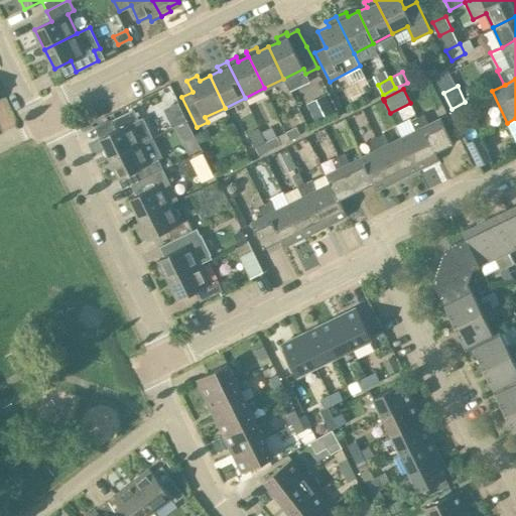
[(178,100),(164,106),(173,128),(187,122),(178,100)]
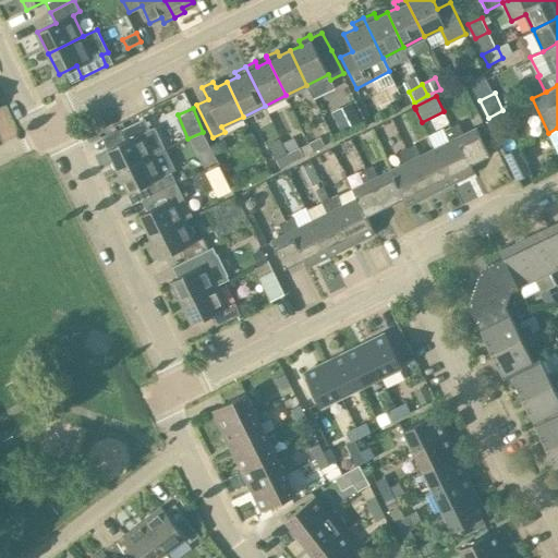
[(356,110),(338,119),(344,132),(363,123),(356,110)]
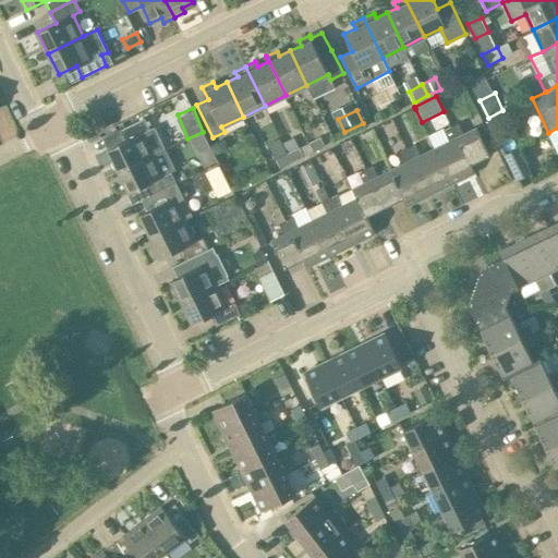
[(120,129),(125,141),(108,149),(119,170),(166,148),(155,126),(150,129),(145,118),(120,129)]
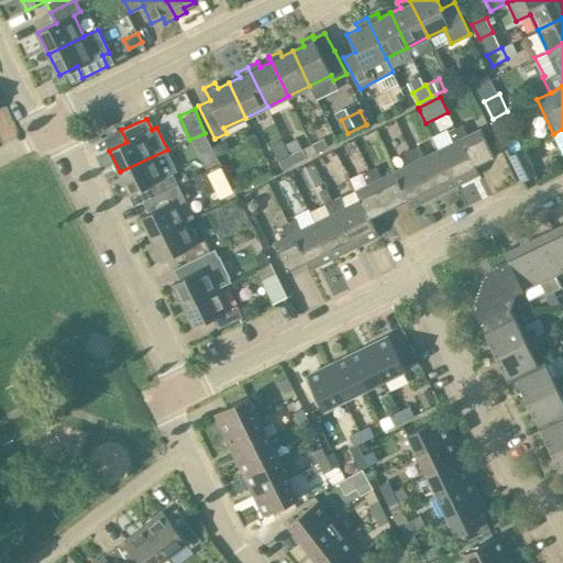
[(474,166),(475,166),(495,156),(481,129),(468,135),(463,123),(455,128),(474,166)]
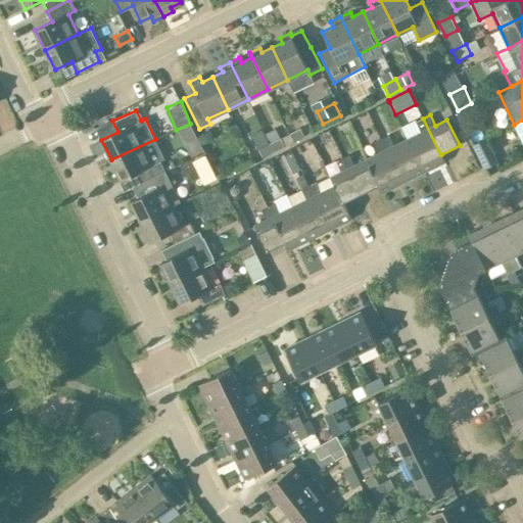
[(445,161),(441,154),(440,154),(423,119),(416,122),(416,121),(401,127),(408,139),(423,172),(445,161)]
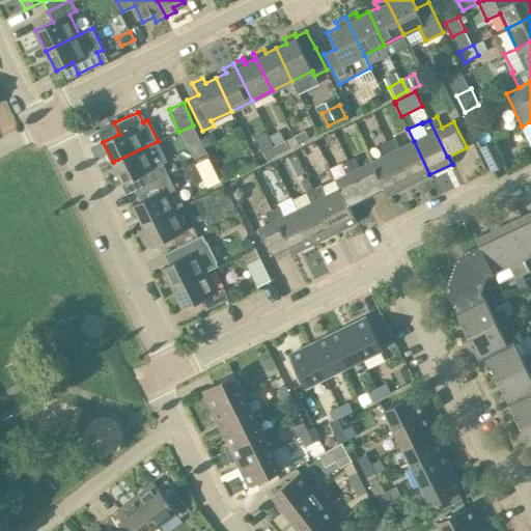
[(530,121),(522,127),(530,143),(530,121)]
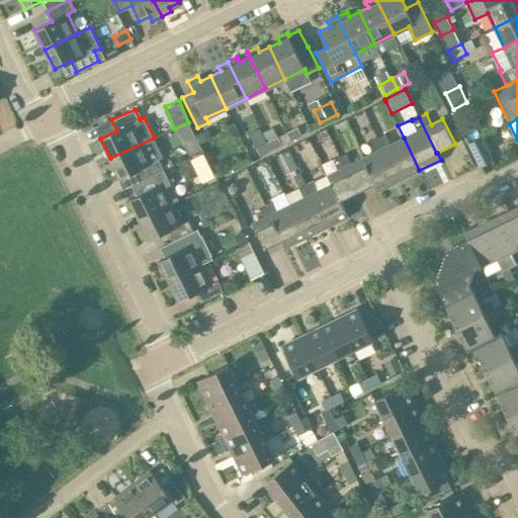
[(187,122),(176,128),(182,140),(192,134),(187,122)]
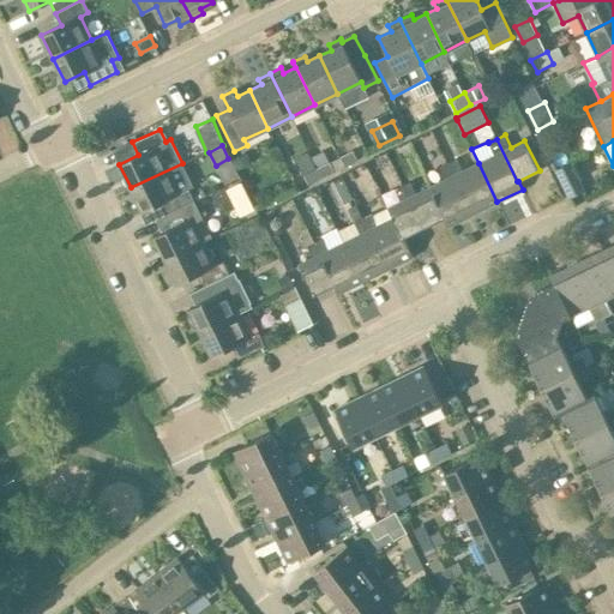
[(359,160),(353,150),(339,156),(344,167),(359,160)]
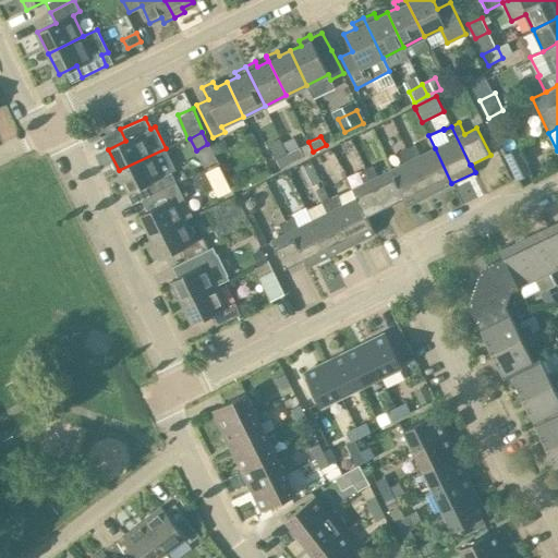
[(421,155),(415,144),(408,147),(431,194),(451,183),(435,148),(421,155)]
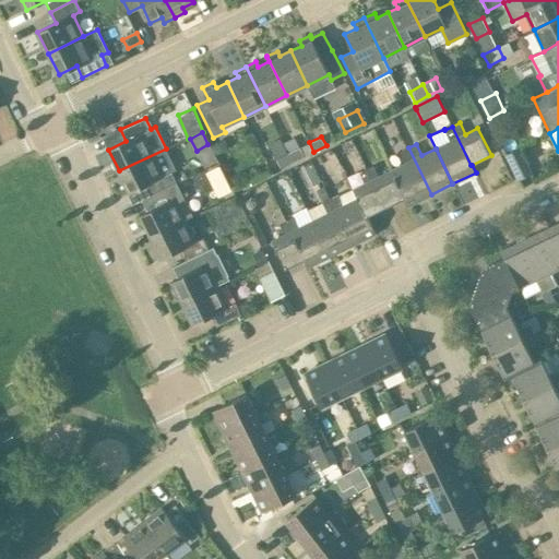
[(299,147),(288,153),(293,162),(305,156),(300,146),(299,147)]
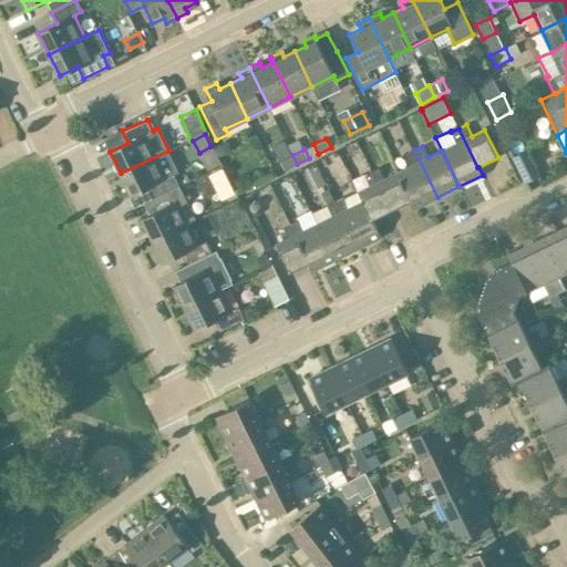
[(416,207),(437,197),(414,150),(405,154),(411,166),(399,172),(416,207)]
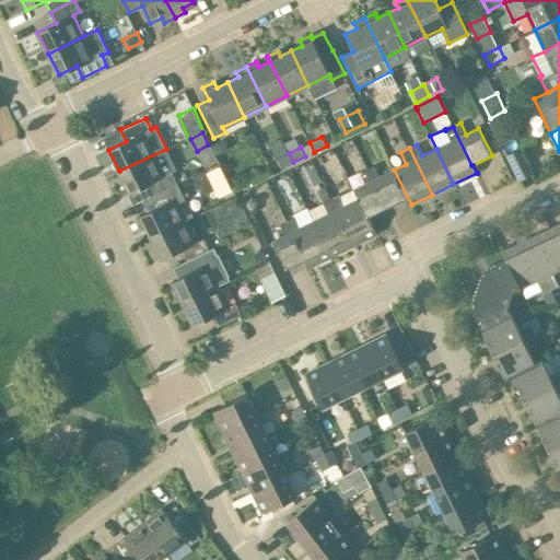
[(147,184),(153,196),(177,184),(172,173),(176,170),(166,149),(119,171),(129,193),(147,184)]
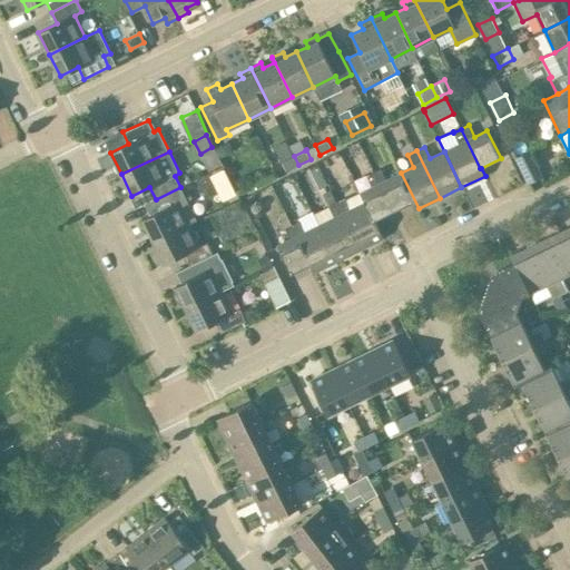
[(529,183),(542,176),(530,151),(518,157),(529,183)]
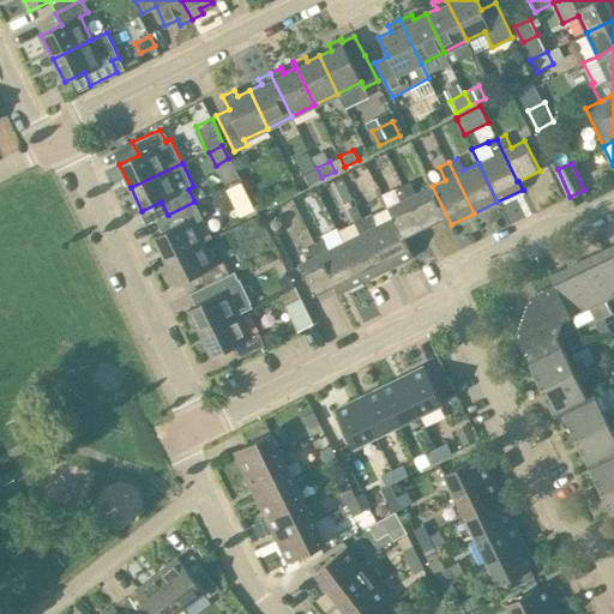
[(308,184),(321,178),(317,168),(304,174),(308,184)]
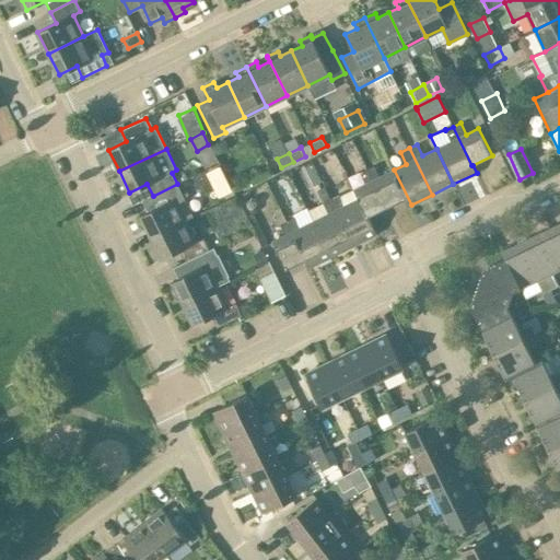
[(368,170),(386,208),(406,198),(393,171),(380,176),(374,166),(368,170)]
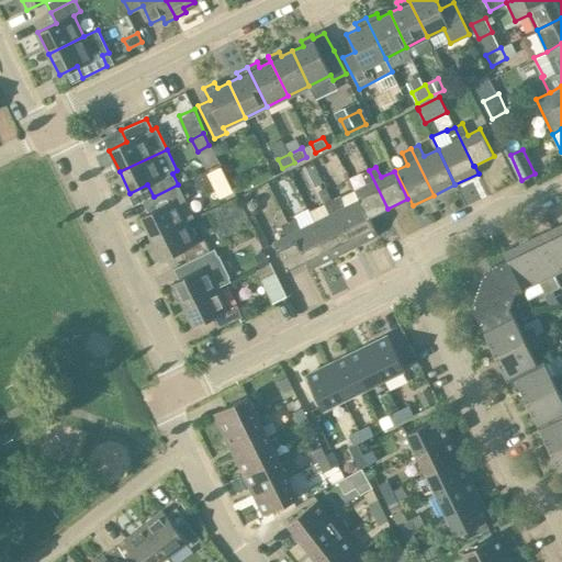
[(370,217),(388,209),(369,170),(362,172),(368,183),(355,190),(359,200),(368,217),(370,217)]
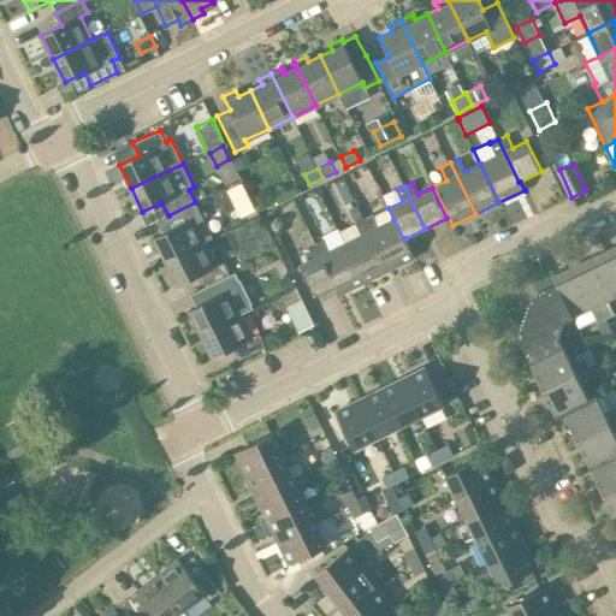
[(205,242),(212,238),(195,202),(169,215),(158,220),(164,232),(154,237),(166,261),(205,242)]
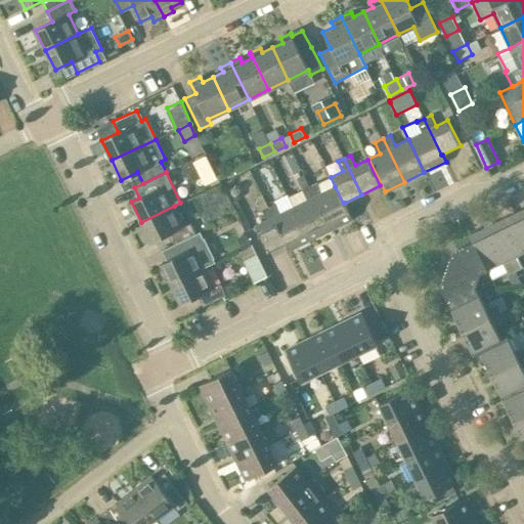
[(309,186),(330,229),(352,219),(345,203),(343,203),(335,186),(331,177),(317,184),(317,182),(309,186)]
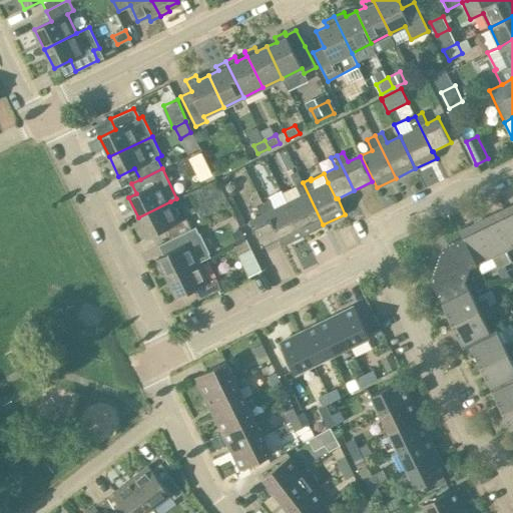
[(304,234),(323,224),(303,182),(283,192),(288,202),(304,234)]
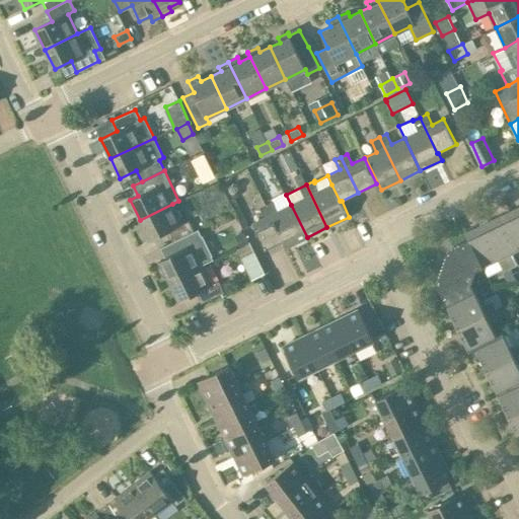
[(282,240),(286,247),(307,237),(291,205),(278,211),(273,201),(267,204),(284,239),(282,240)]
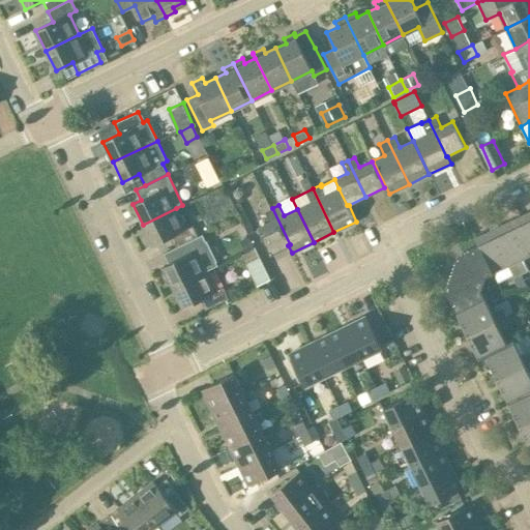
[(186,228),(176,208),(143,225),(153,244),(170,236),(175,246),(198,236),(199,236),(193,225),(186,228)]
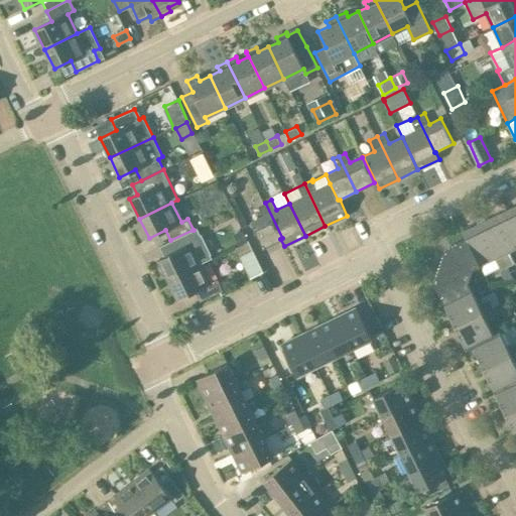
[(258,206),(263,216),(251,223),(263,248),(280,239),(282,238),(265,203),(258,206)]
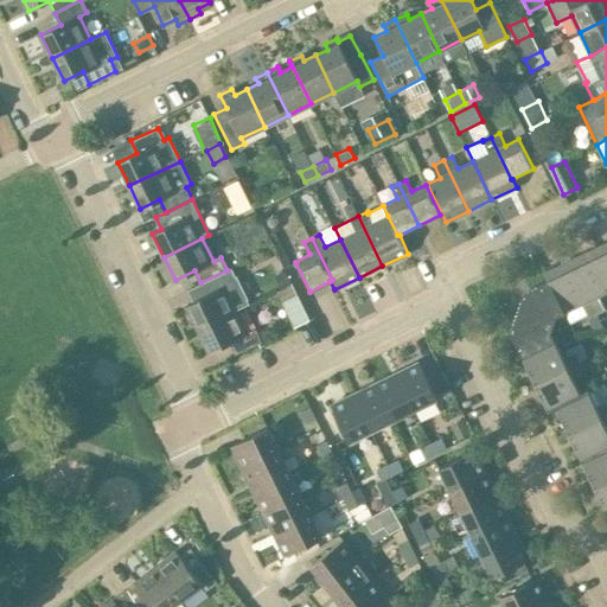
[(596,313),(605,310),(599,295),(606,292),(606,266),(598,247),(570,260),(596,313)]
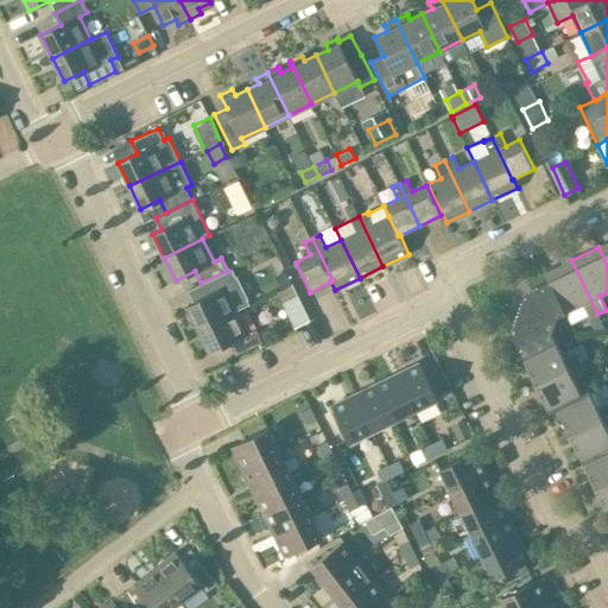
[(597,314),(571,260),(544,273),(548,282),(564,316),(564,315),(564,314),(582,305),(589,318),(597,314)]
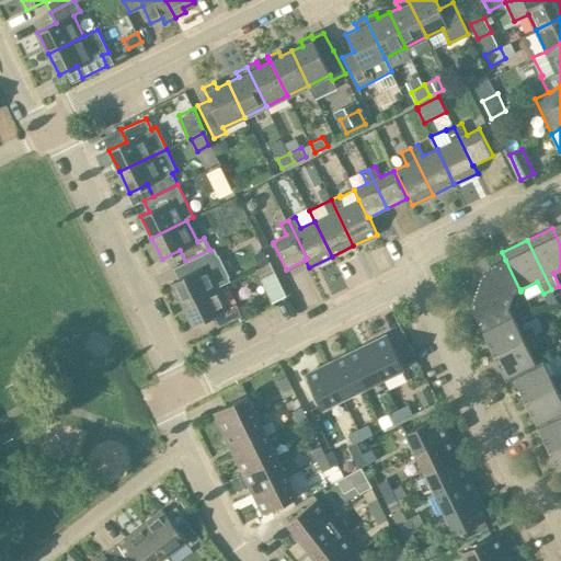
[(212,254),(209,250),(185,261),(174,267),(180,278),(173,282),(183,304),(218,286),(231,279),(220,256),(219,258),(216,252),(212,254)]
